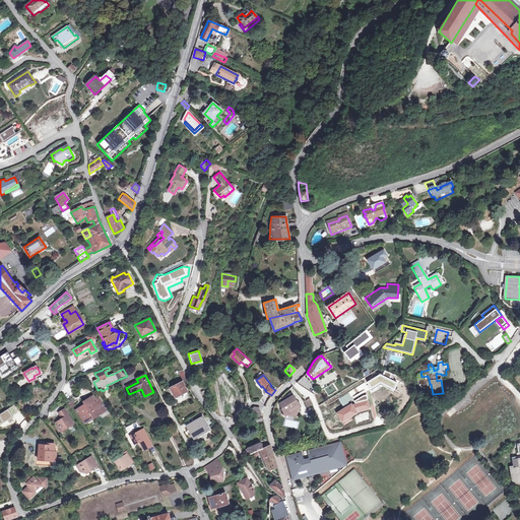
[(187,391),(182,382),(169,389),(173,397),(187,391)]
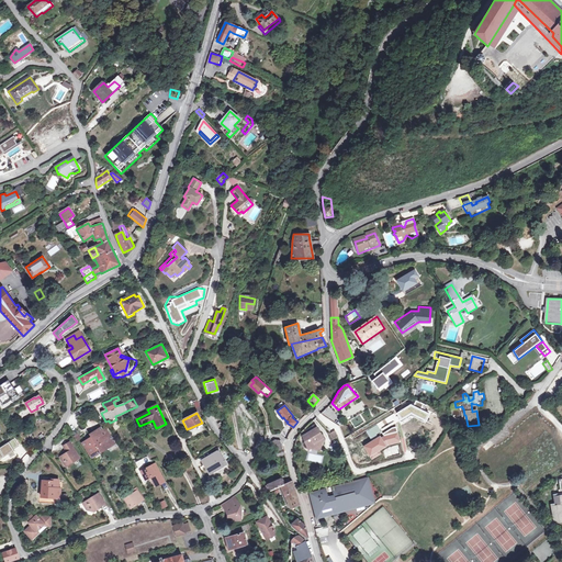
[(326,417),(321,423),(327,428),(332,423),(326,417)]
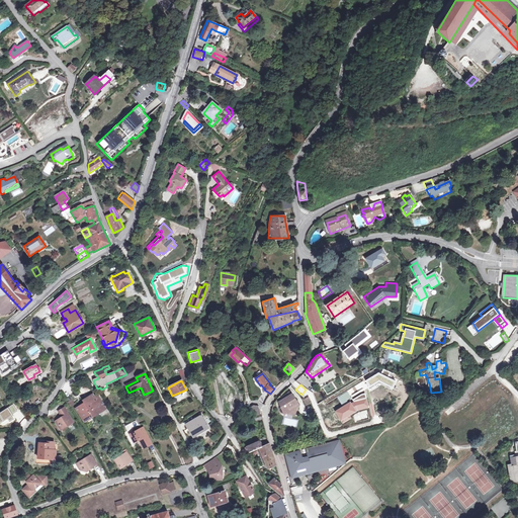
[(281,394),(277,399),(278,402),(283,412),(285,411),(286,414),(292,415),(293,416),(296,413),(297,407),(299,406),(290,392),(283,397),(281,394)]
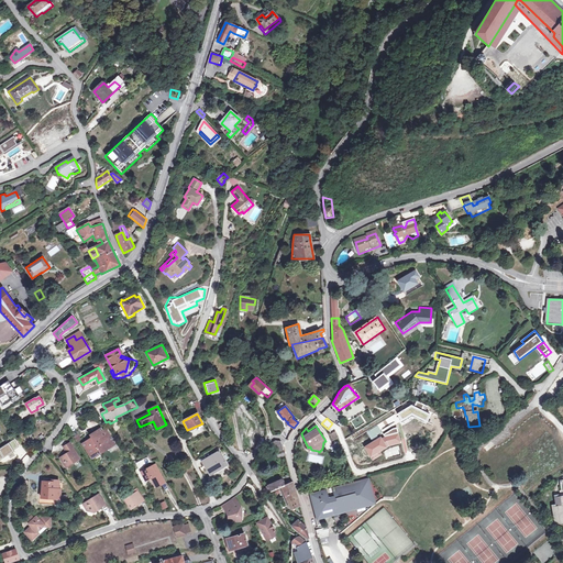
[(95,435),(91,438),(81,444),(91,460),(94,460),(96,459),(100,455),(101,453),(109,448),(110,450),(111,451),(112,451),(117,449),(117,448),(117,445),(106,429),(102,431),(101,428),(96,432),(98,437),(96,438),(95,435)]
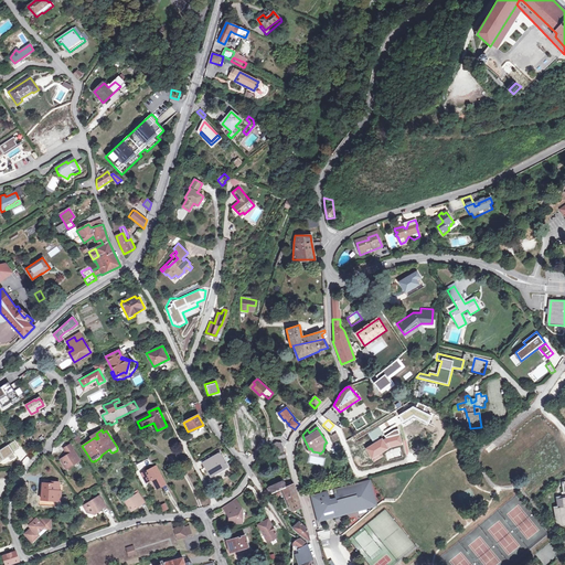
[(283,445),(275,441),(274,443),(277,451),(284,449),(283,445)]
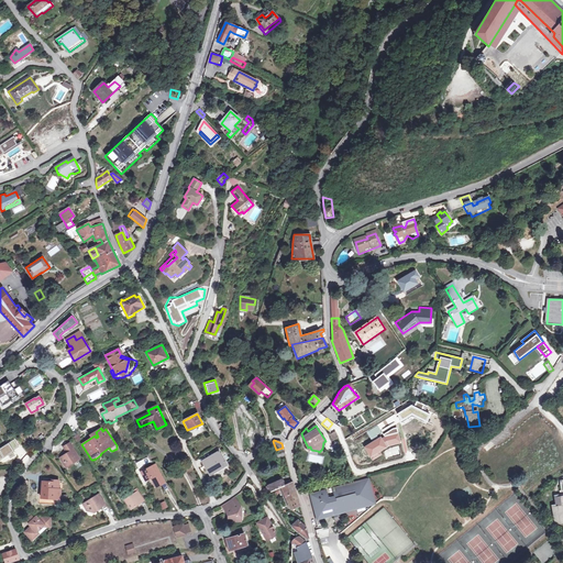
[(74,448),(70,442),(64,446),(67,453),(61,457),(66,467),(80,459),(73,448),(74,448)]
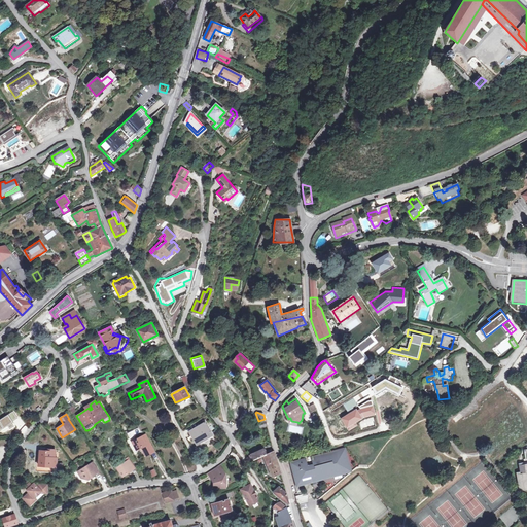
[(205,423),(188,432),(197,445),(213,435),(205,423)]
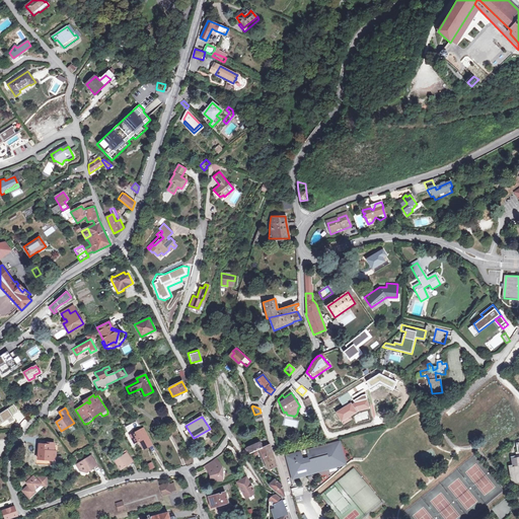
[(298,420),(285,419),(284,426),(297,428),(298,420)]
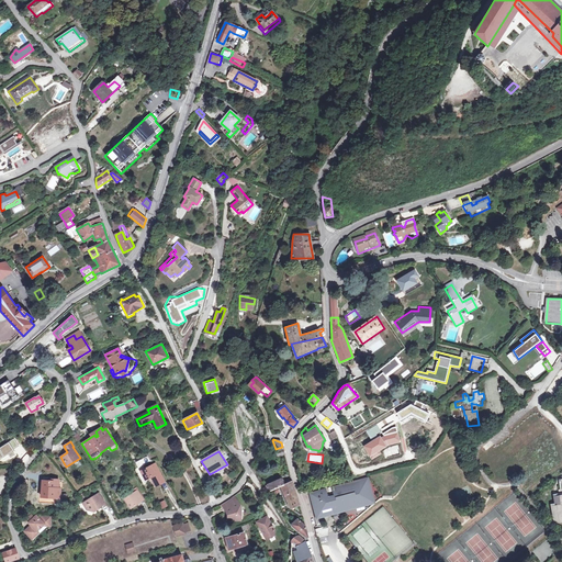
[(155,480),(152,481),(155,487),(165,483),(155,464),(141,472),(145,481),(149,478),(153,476),(155,480)]
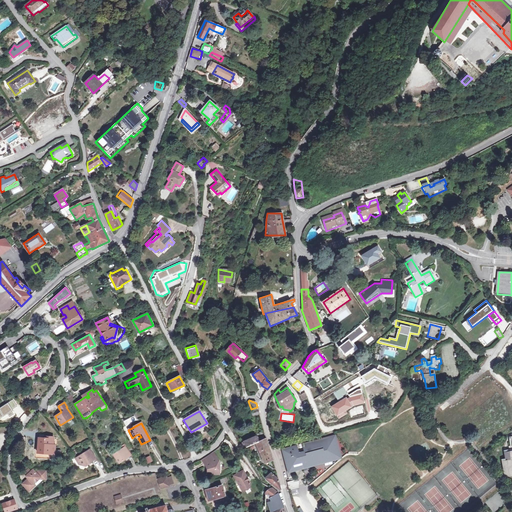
[(244,448),(256,442),(264,462),(273,459),(265,434),(258,437),(256,435),(241,442),(244,448)]
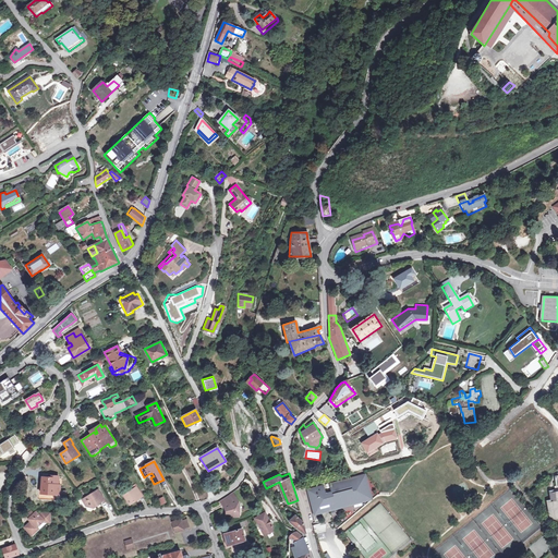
[(325,485),(311,488),(316,511),(330,508),(330,509),(353,504),(353,501),(354,500),(355,500),(356,499),(359,499),(360,498),(362,496),(364,495),(365,493),(366,492),(367,490),(363,489),(363,486),(368,484),(365,474),(329,484),(331,492),(327,493),(325,485)]
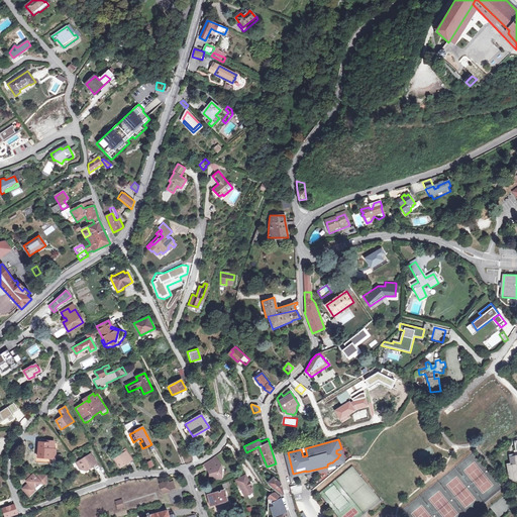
[(55,441),(45,441),(45,442),(38,442),(38,449),(38,453),(38,457),(56,457),(56,449),(54,449),(55,441)]
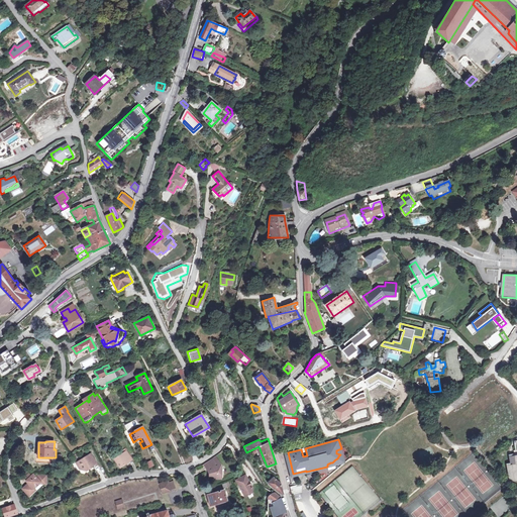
[(327,464),(327,467),(344,461),(341,448),(336,450),(336,453),(340,454),(339,455),(338,456),(337,458),(335,459),(333,461),(332,462),(330,462),(329,463),(328,463),(327,464)]
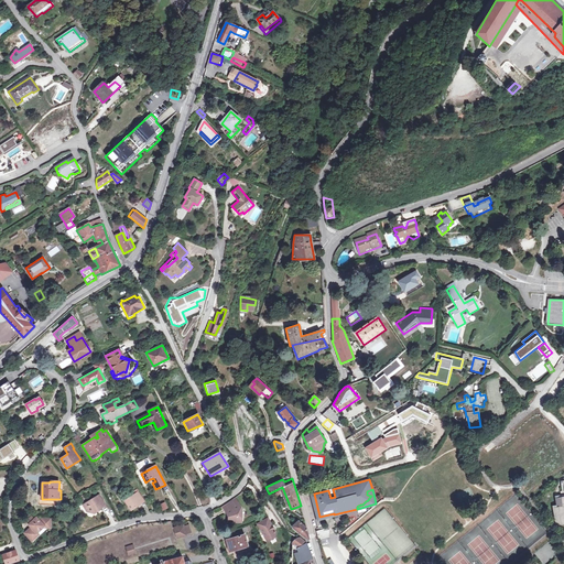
[(137,498),(140,496),(138,492),(126,501),(131,510),(141,503),(137,498)]
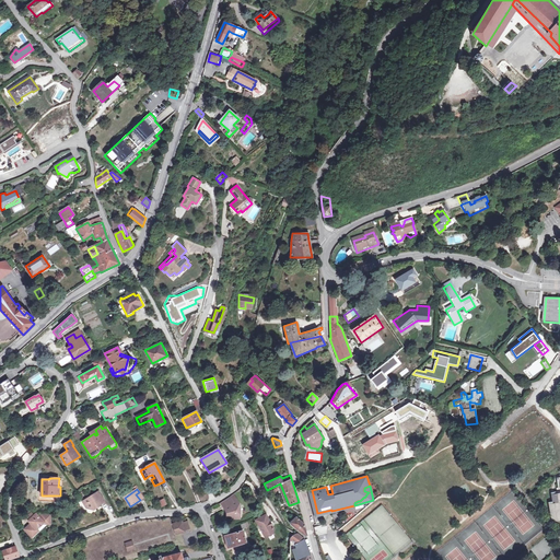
[(317,513),(312,490),(310,491),(316,515),(331,511),(331,510),(317,513)]
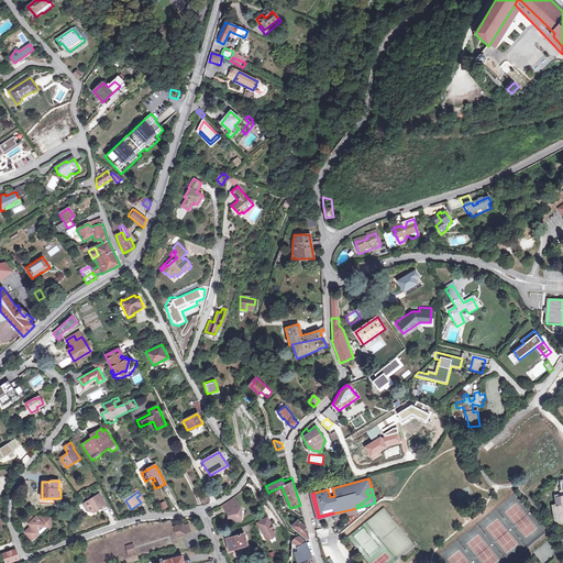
[(562,506),(562,505),(562,504),(562,493),(553,495),(555,504),(551,504),(554,523),(562,521),(562,506)]
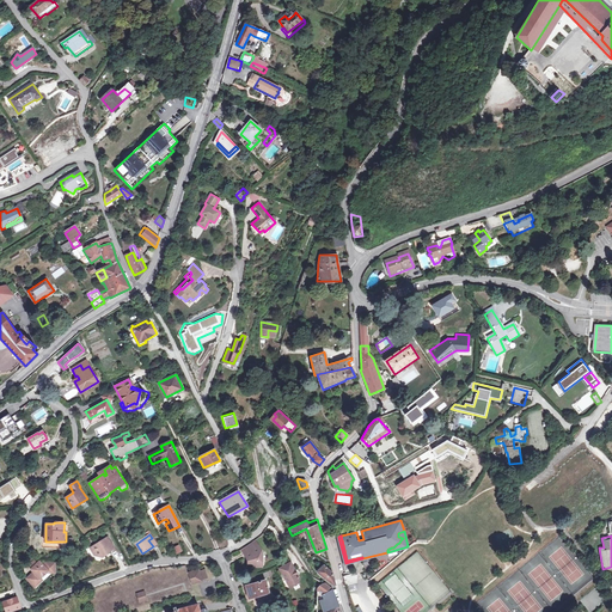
[(106,551),(106,552),(114,548),(108,537),(91,548),(95,555),(103,557),(103,552),(106,551)]
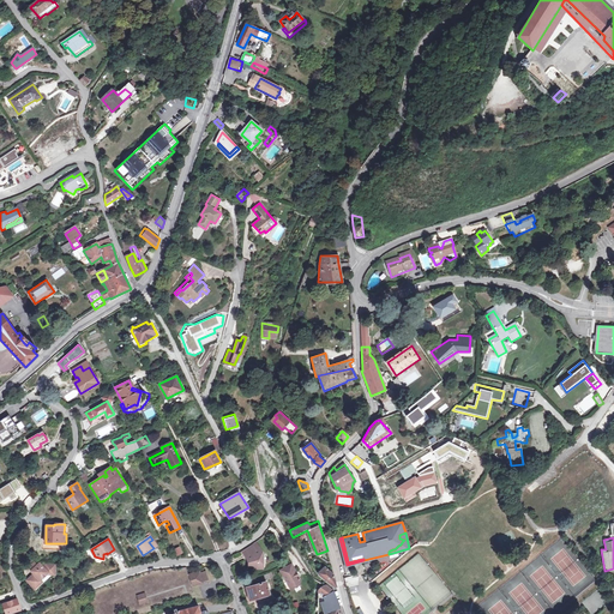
[(248,569),(263,569),(263,554),(256,541),(242,551),(248,563),(248,569)]
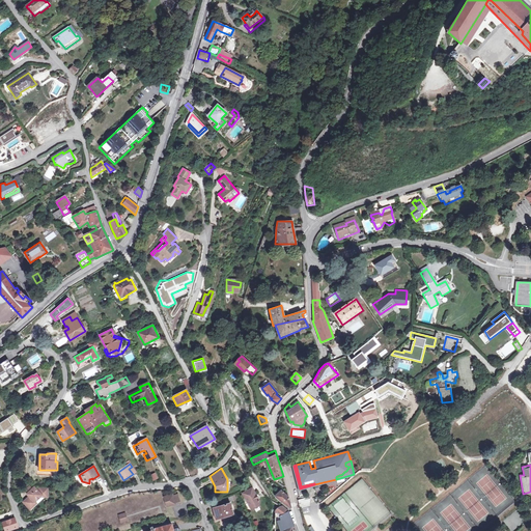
[(35,492),(33,490),(30,486),(25,492),(30,497),(35,492)]
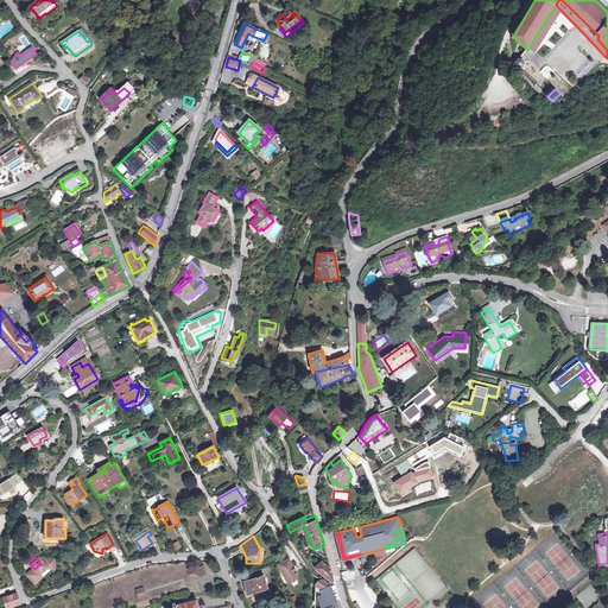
[(40,558),(38,561),(40,563),(35,569),(27,575),(36,583),(39,580),(39,576),(48,569),(55,569),(55,559),(43,559),(42,561),(40,558)]
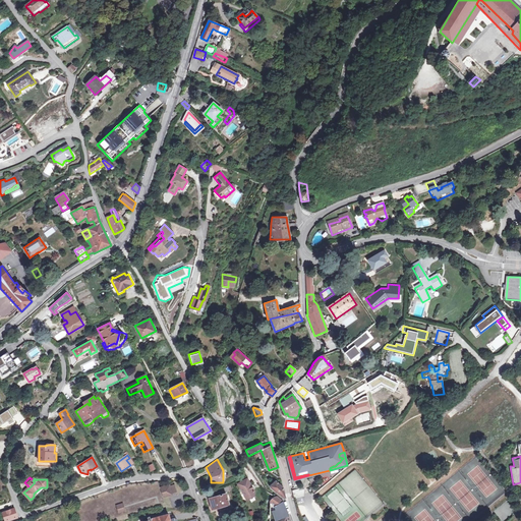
[(254,493),(250,483),(248,484),(245,479),(238,484),(246,500),(253,496),(254,493)]
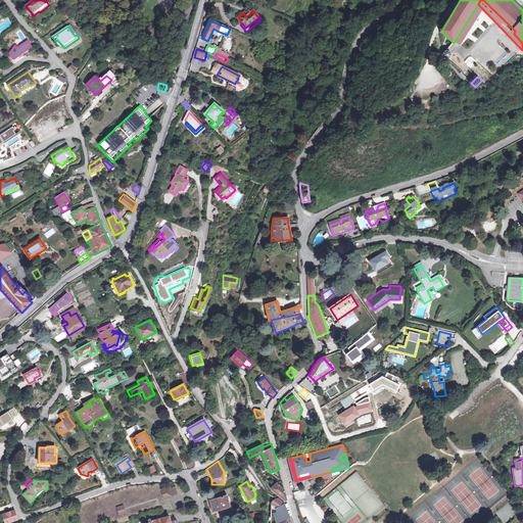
[(284,489),(280,486),(274,483),(269,487),(270,489),(287,501),(284,489)]
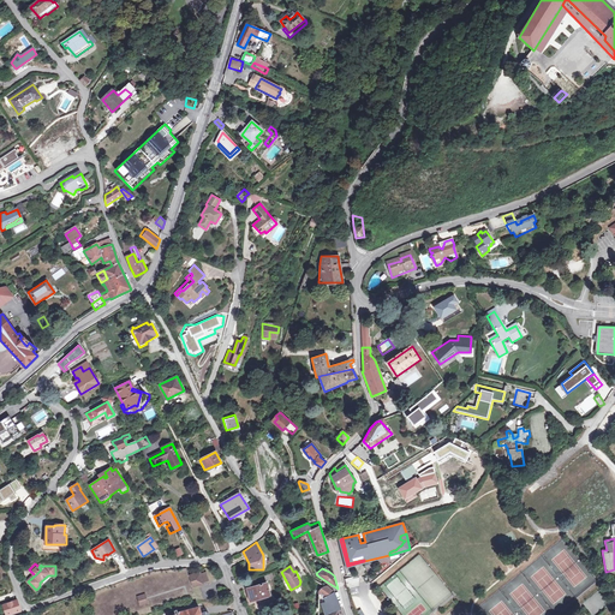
[(203,583),(208,581),(204,573),(201,574),(199,573),(190,577),(192,587),(203,584),(203,583)]
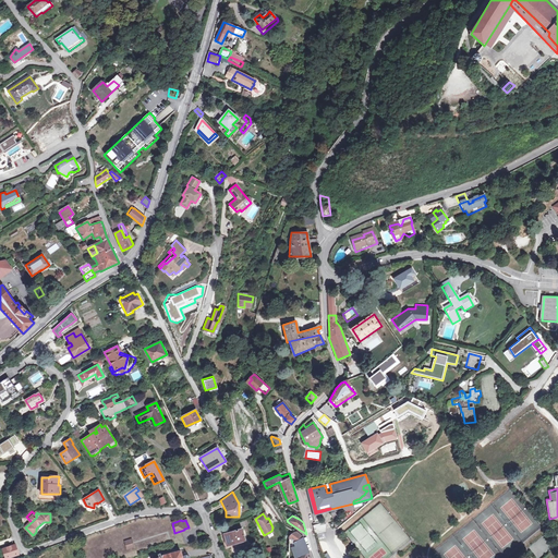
[(242,529),(223,534),(227,545),(245,541),(242,529)]
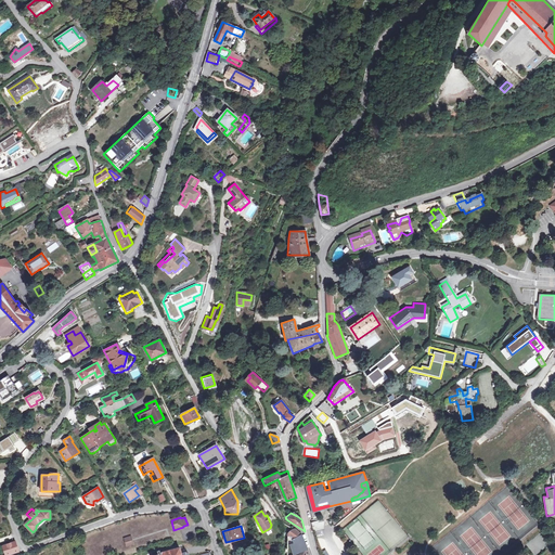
[(291,544),(294,552),(307,547),(301,534),(293,538),(295,543),(291,544)]
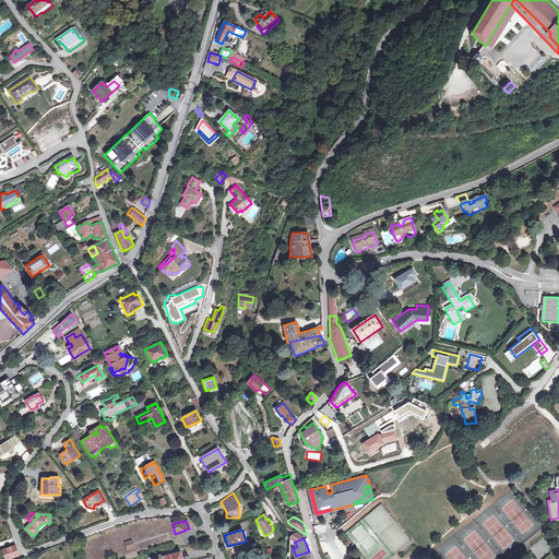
[(132,540),(126,543),(128,550),(134,548),(132,540)]
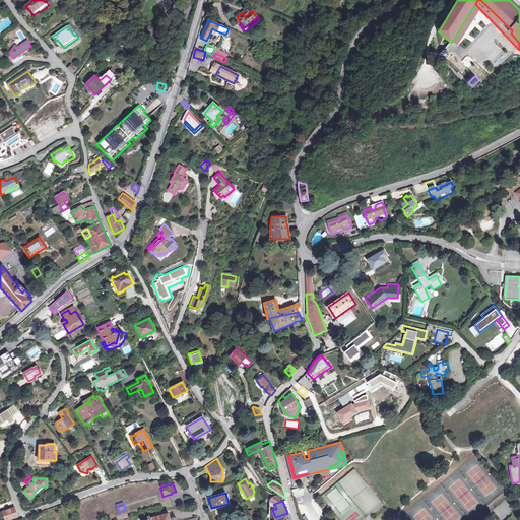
[(1,512),(3,519),(4,519),(15,517),(12,508),(1,512)]
